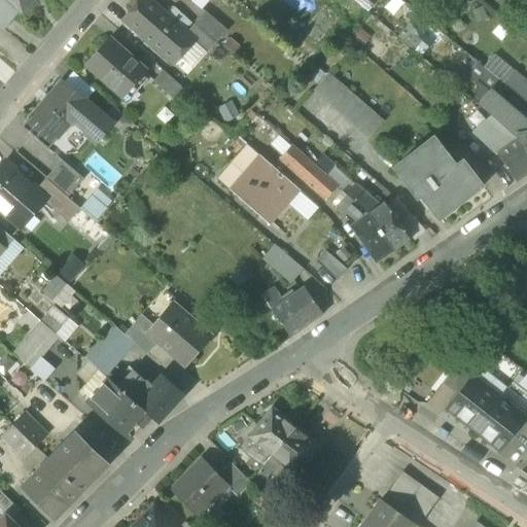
[(0,0),(0,26),(4,31),(21,11),(7,0),(0,0)]
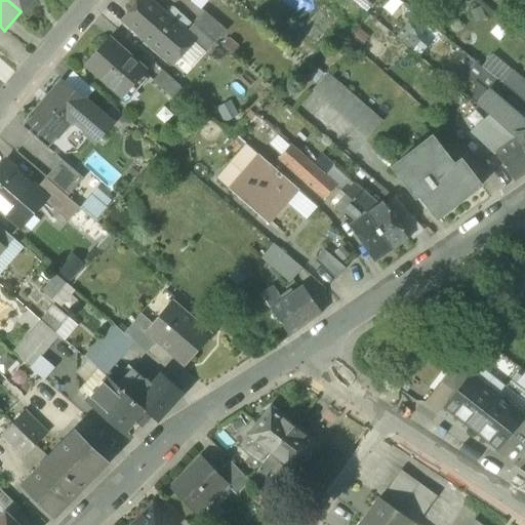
[(7,0),(21,11),(30,0),(7,0)]
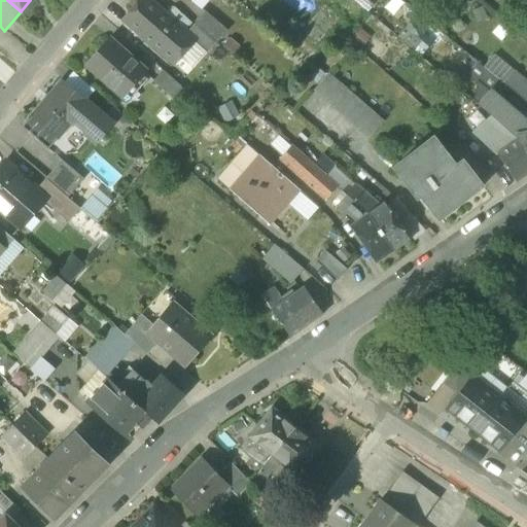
[(140,0),(124,20),(173,64),(192,41),(194,40),(186,33),(147,0),(140,0)]
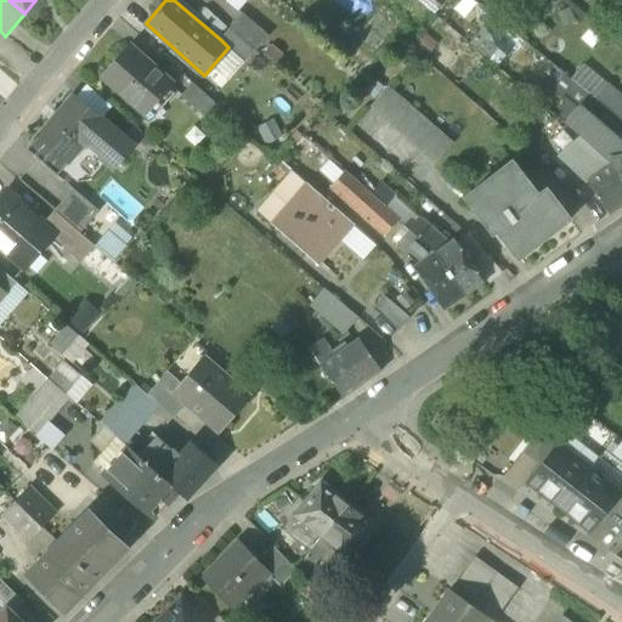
[(242,13),(228,28),(254,51),(267,37),(242,13)]
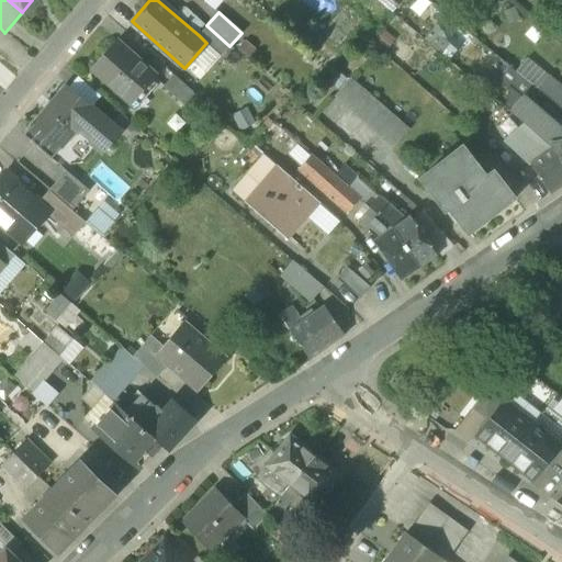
[(221,57),(229,46),(206,25),(199,35),(206,43),(205,44),(221,57)]
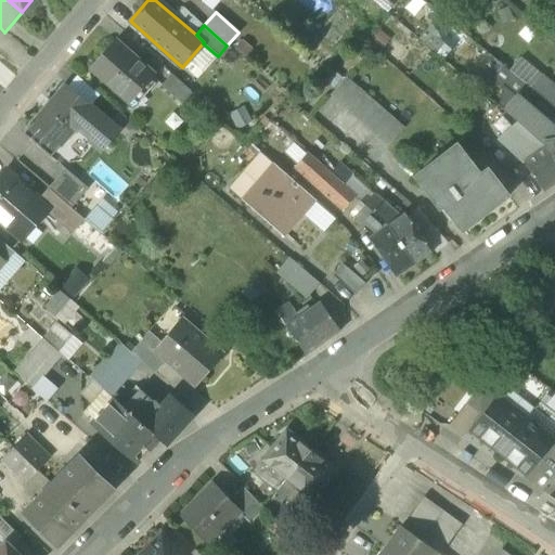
[(324,60),(338,41),(327,31),(312,50),(324,60)]
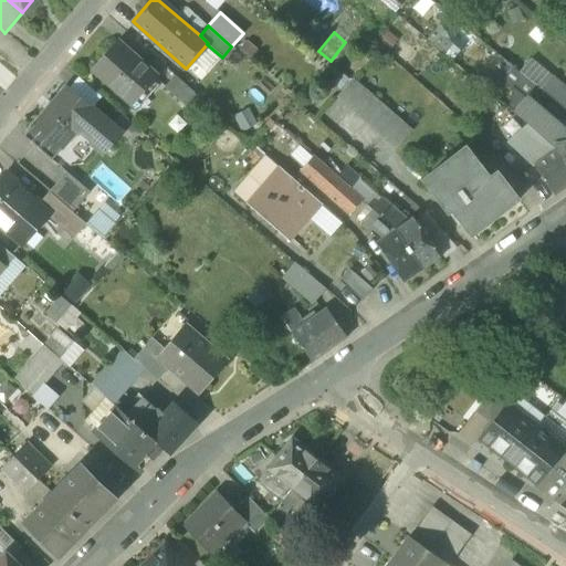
[(90,69),(132,105),(155,79),(114,42),(90,69)]
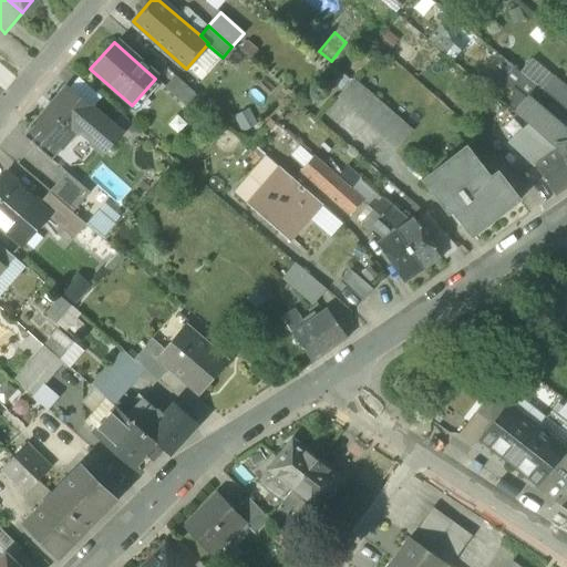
[(528,99),(532,101),(540,90),(498,55),(488,68),(516,91),(527,101),(528,99)]
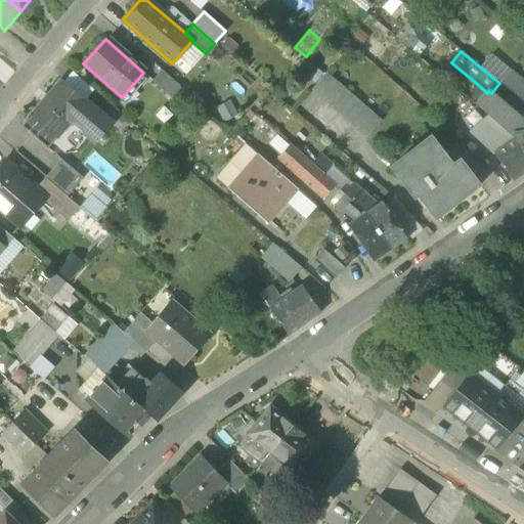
[(151,81),(173,99),(182,88),(162,70),(151,81)]
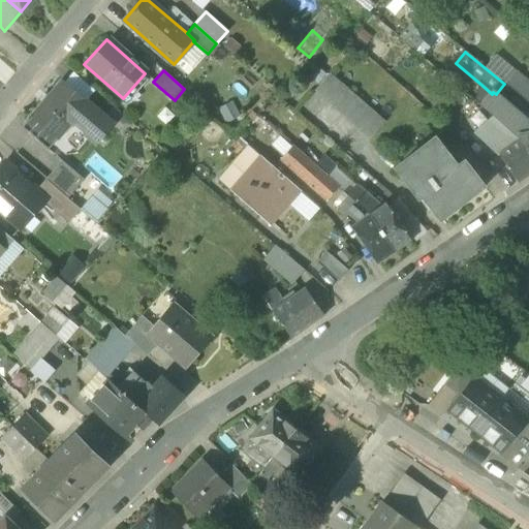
[(505,84),(528,103),(528,82),(517,71),(505,84)]
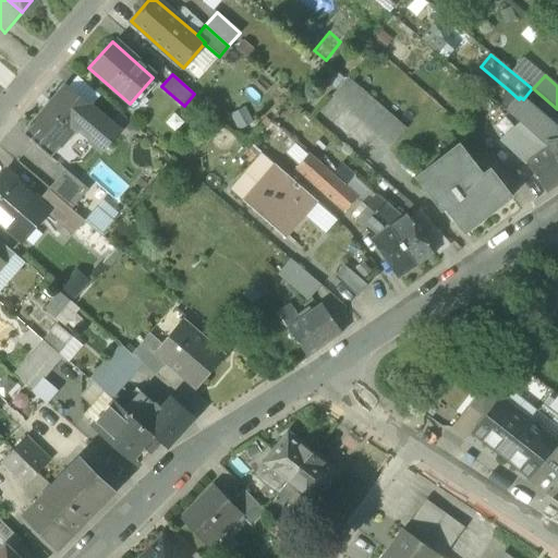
[(332,97),(390,147),(408,128),(350,77),(332,97)]
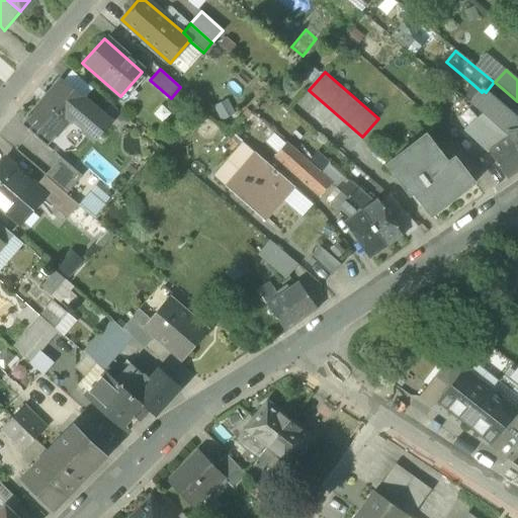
[(60,80),(30,113),(57,136),(71,119),(72,117),(70,115),(83,100),(60,80)]
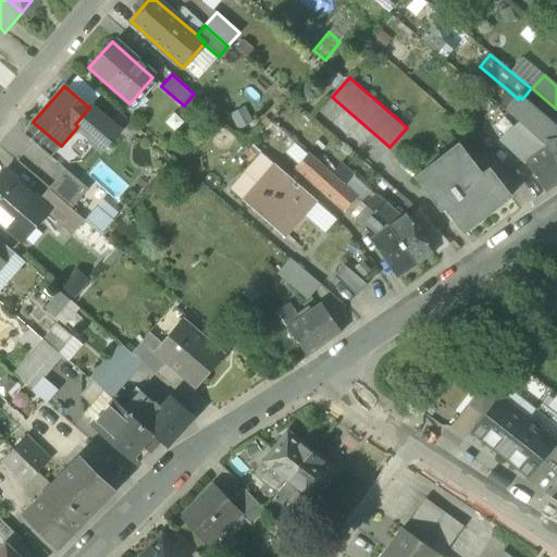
[(518,99),(507,89),(502,108),(506,112),(518,99)]
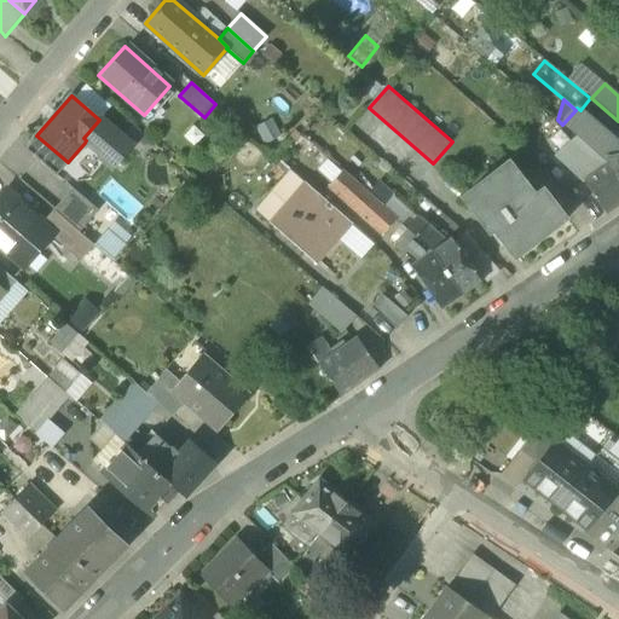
[(594,151),(609,165),(618,178),(618,143),(580,110),(577,108),(576,110),(562,125),(577,137),(594,151)]
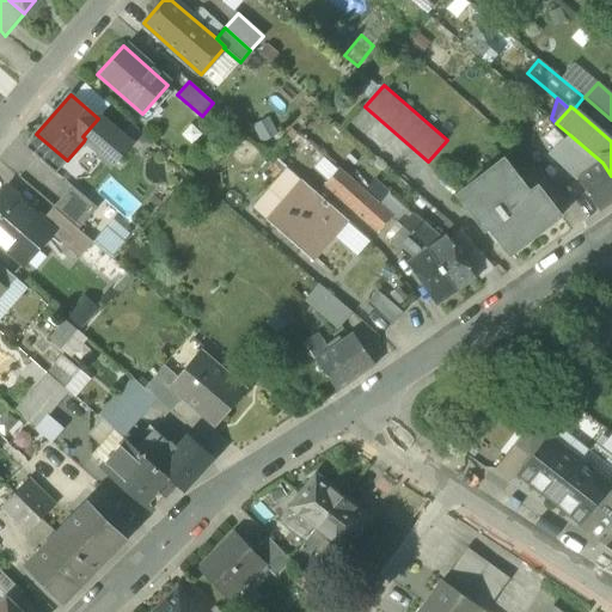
[(128,145),(98,118),(83,136),(85,139),(84,141),(111,165),(128,145)]
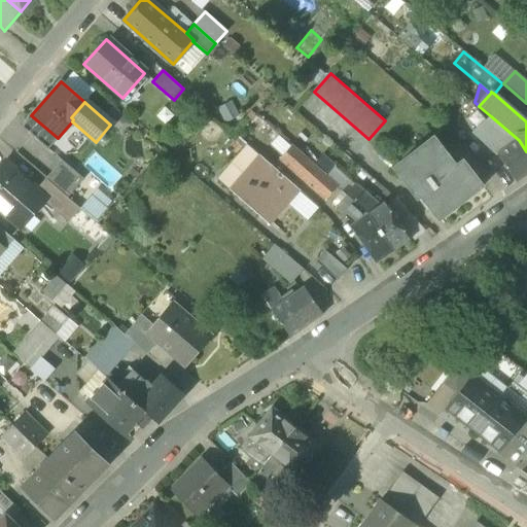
[(47,150),(58,138),(31,115),(21,128),(47,150)]
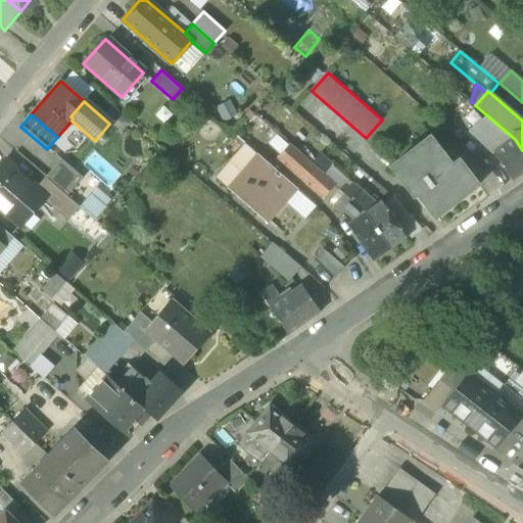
[(487,115),(469,131),(493,153),(515,139),(502,128),(487,115)]
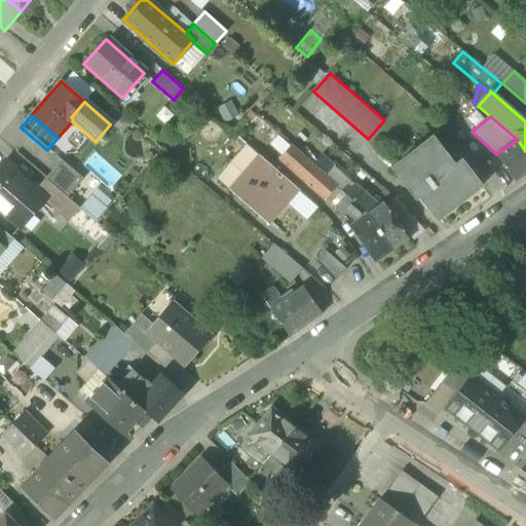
[(258,130),(284,154),(291,146),(264,123),(258,130)]
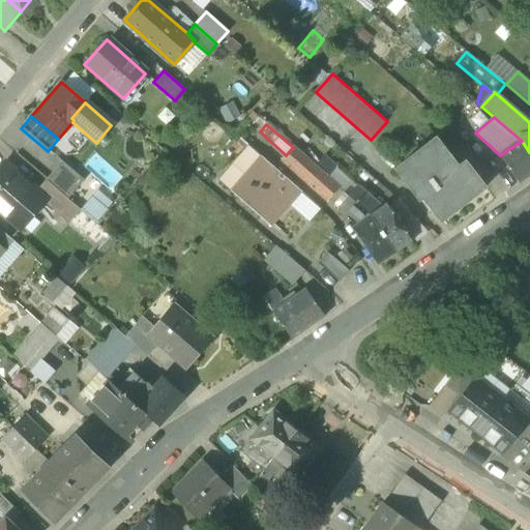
[(424,195),(441,219),(484,189),(466,163),(457,169),(437,141),(398,168),(419,199),(424,195)]
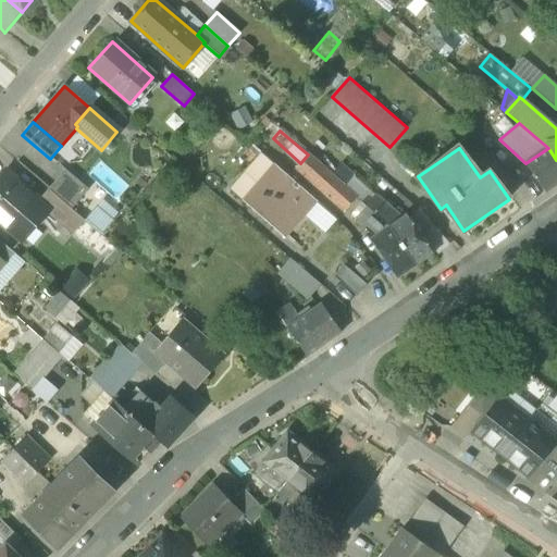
[(545,193),(556,184),(556,160),(548,148),(525,163),(545,193)]
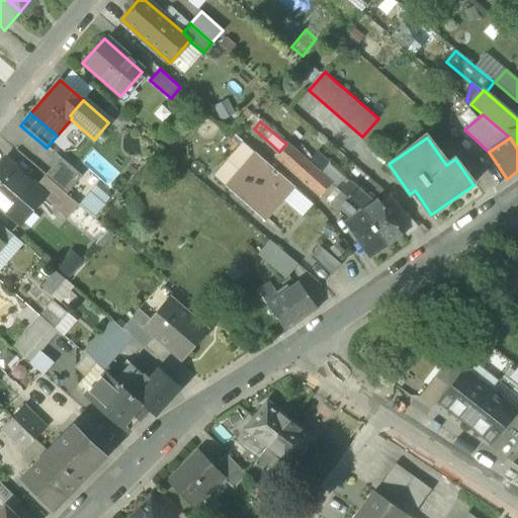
[(309,163),(286,144),(279,152),(275,157),(320,197),(331,185),(332,184),(321,174),(309,163)]
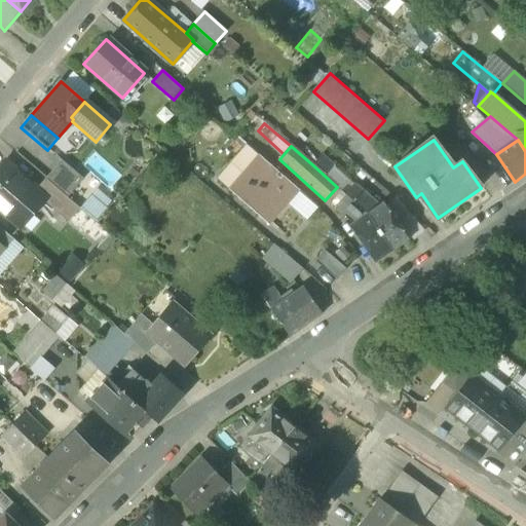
[(313,165),(326,177),(334,167),(322,156),(313,165)]
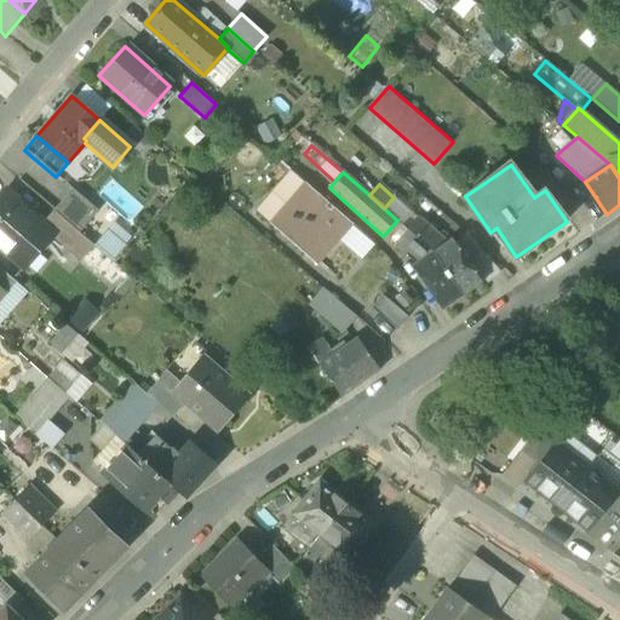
[(73,188),(53,211),(79,233),(98,211),(73,188)]
